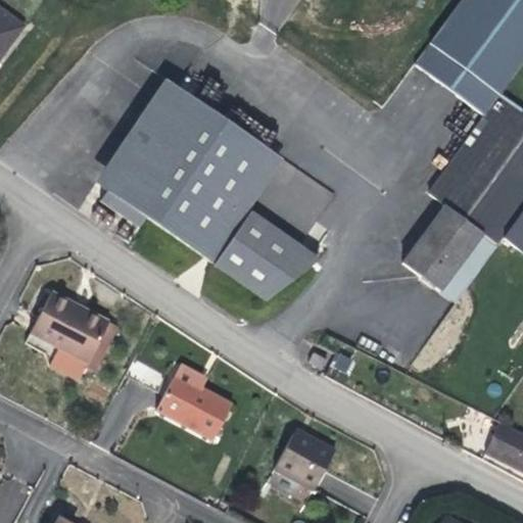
[(455,301),(502,237),(522,253),(522,107),(501,91),(522,58),(522,0),(459,0),(414,62),(483,114),(456,152),(426,193),(441,205),(400,262),(455,301)]
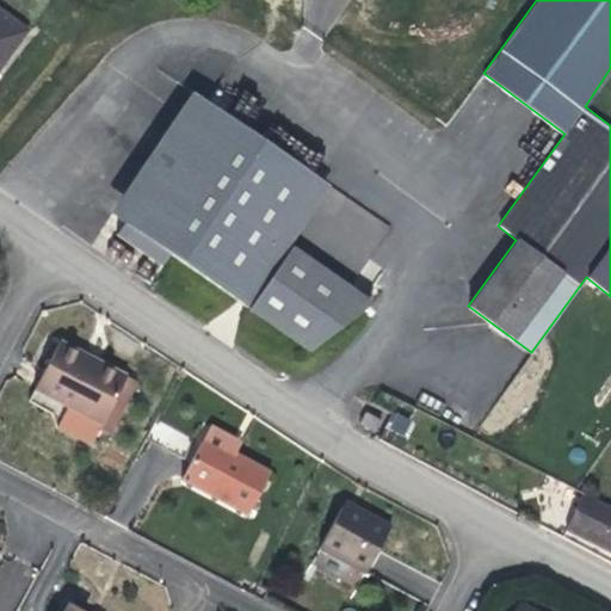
[(0,65),(28,26),(0,5),(0,65)]
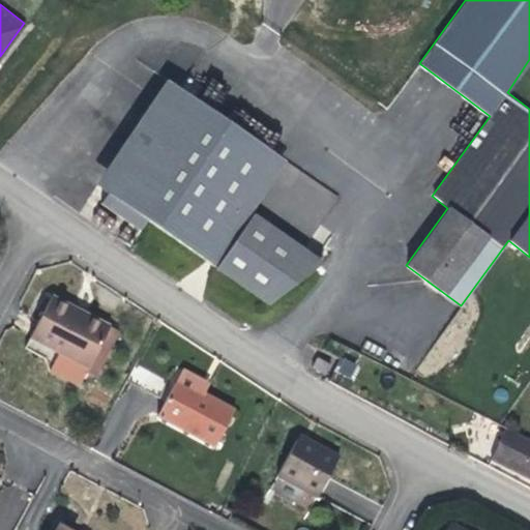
[(207,255),(274,157),(179,91),(105,202),(144,228),(151,218),(207,255)]
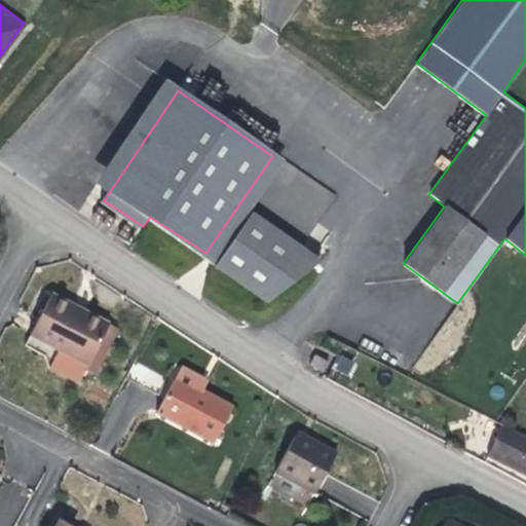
[(322,257),(253,209),(285,163),(272,156),(205,253),(219,262),(272,296),(322,257)]
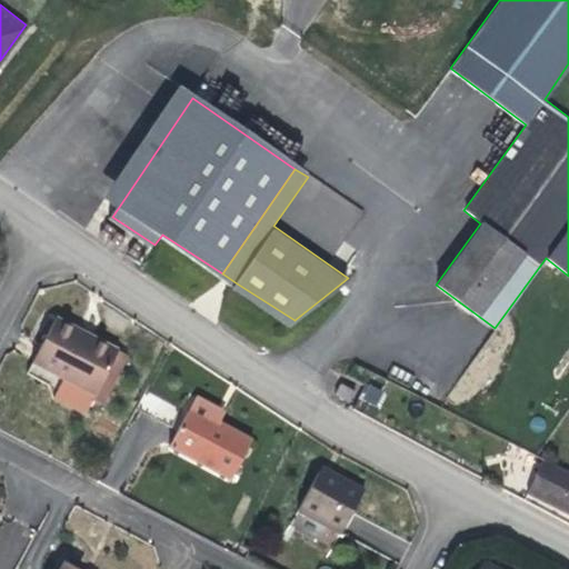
[(79,337),(82,331),(57,317),(28,371),(49,381),(52,397),(85,413),(92,399),(116,357),(79,337)]
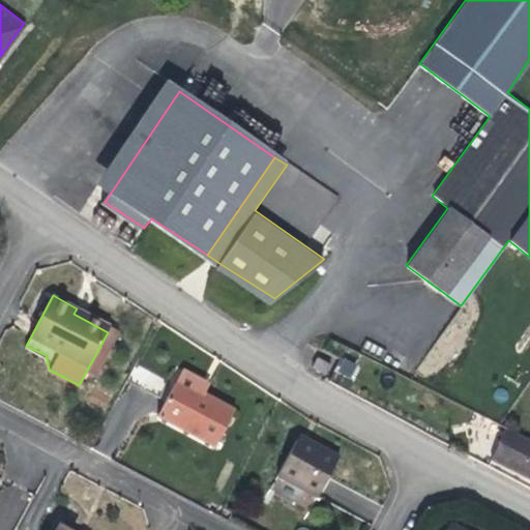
[(120,332),(77,308),(74,314),(108,332),(86,372),(95,377),(120,332)]
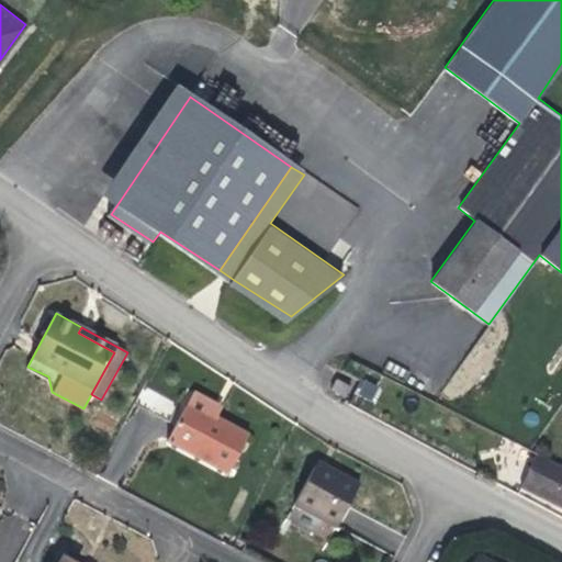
[(352,397),(359,386),(345,377),(338,386),(352,397)]
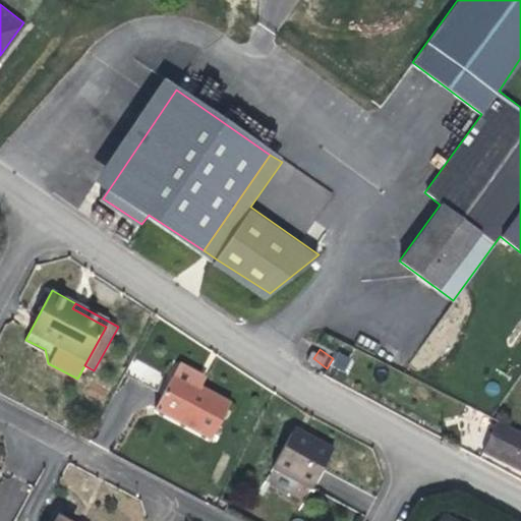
[(167,378),(133,356),(124,373),(158,394),(167,378)]
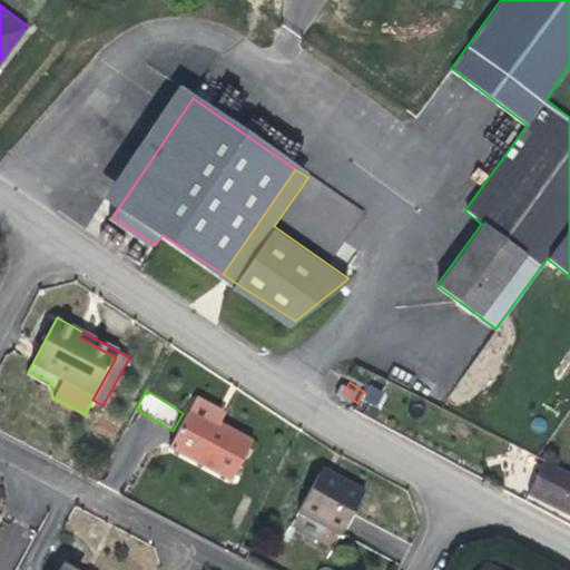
[(214,429),(217,425),(223,414),(197,400),(189,414),(214,429)]
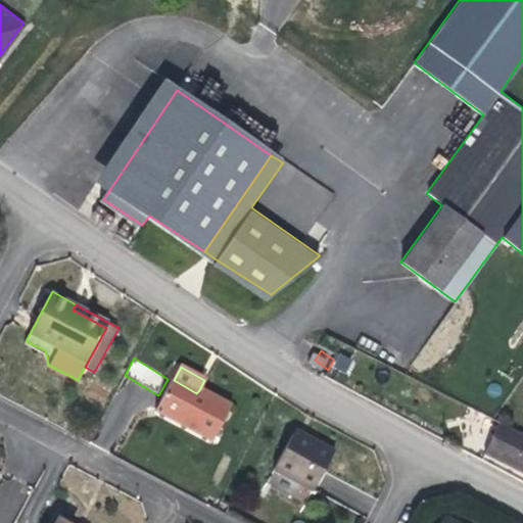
[(231,407),(199,390),(196,393),(174,380),(156,413),(211,442),(231,407)]
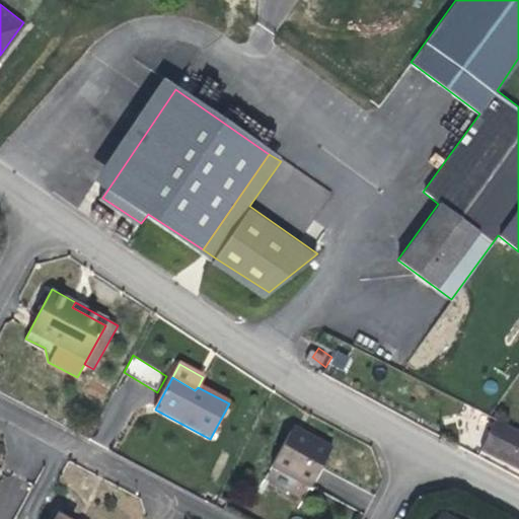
[(518,467),(518,429),(495,417),(478,447),(518,467)]
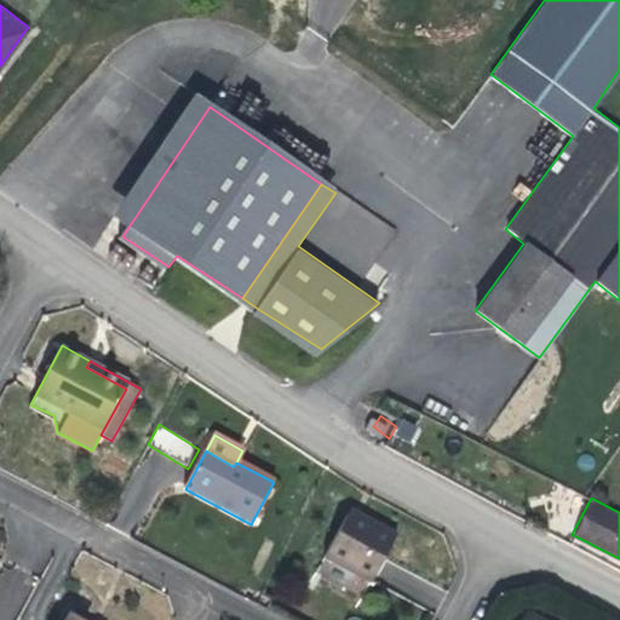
[(395,538),(377,528),(375,532),(346,516),(323,557),(371,583),(395,538)]
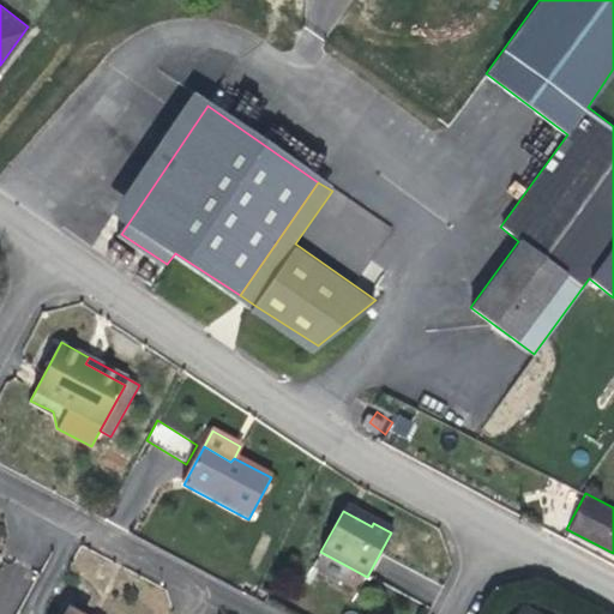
[(0,560),(0,561),(0,613),(16,613),(31,571),(0,560)]
